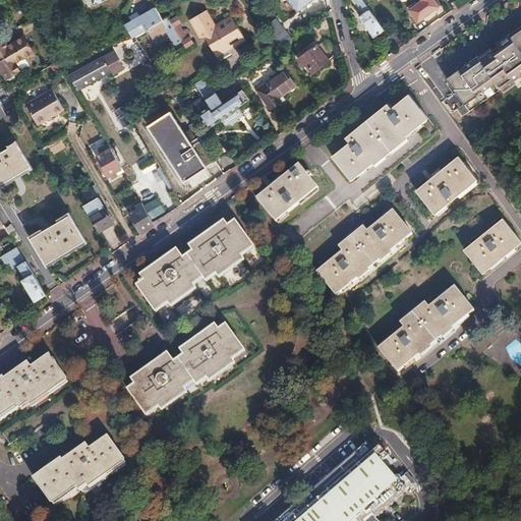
[(253,0),(245,0),(244,1),(253,12),(259,7),(253,0)]
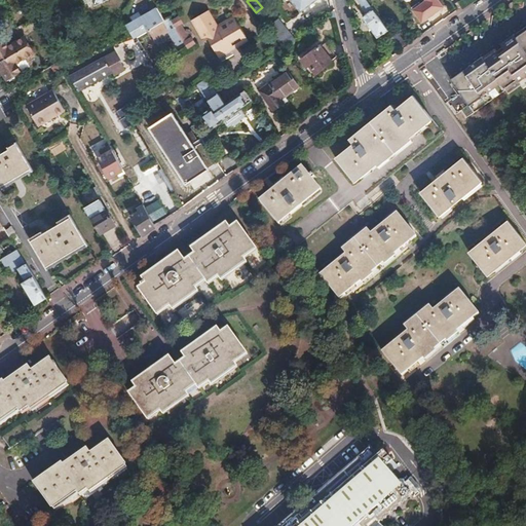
[(292,0),(301,11),(315,0),(292,0)]
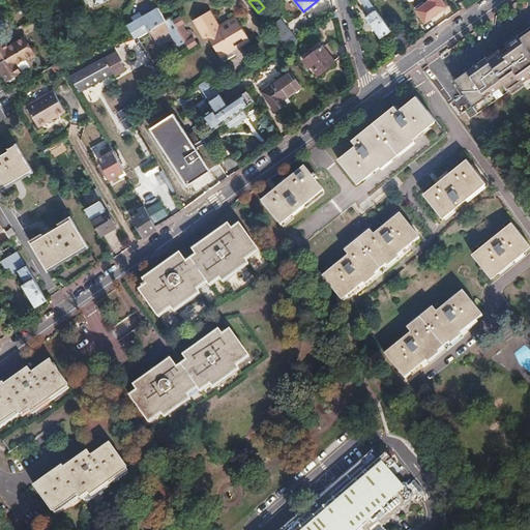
[(369,0),(360,0),(370,12),(365,18),(380,38),(391,31),(369,0)]
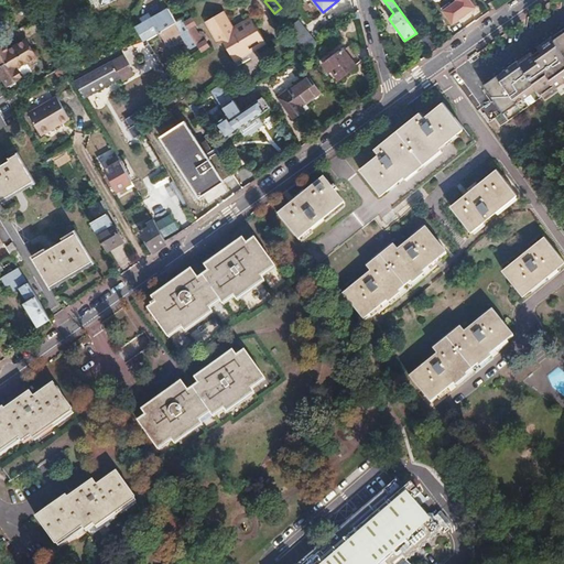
[(447,0),(441,4),(452,20),(475,2),(473,0),(447,0)]
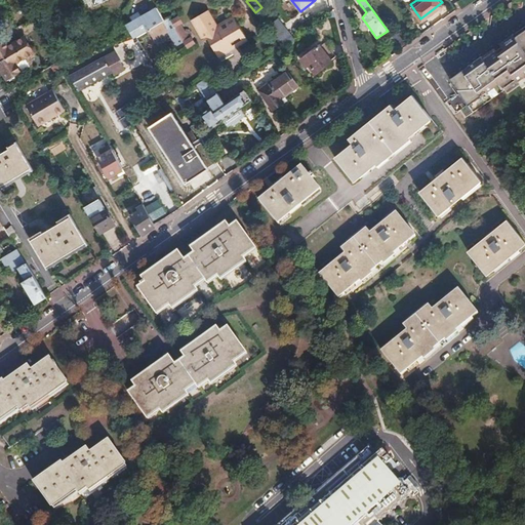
[(156,8),(132,22),(138,34),(148,30),(163,21),(156,8)]
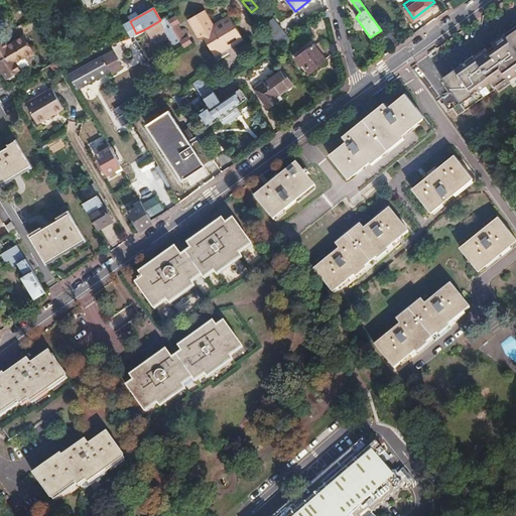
[(204,10),(188,19),(191,24),(207,15),(204,10)]
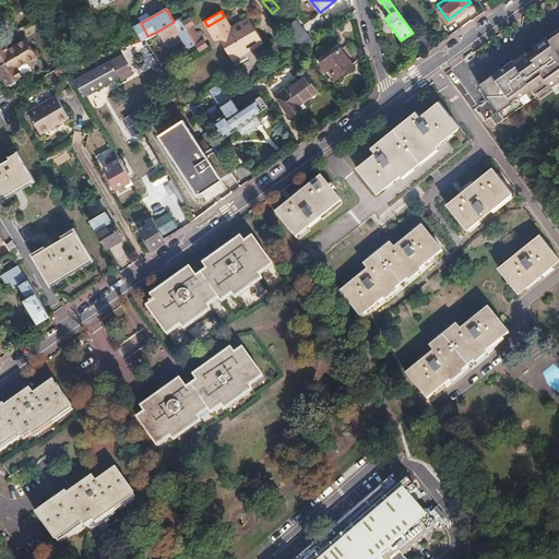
[(224,16),(207,26),(213,35),(216,33),(232,57),(244,49),(251,44),(253,47),(264,42),(248,18),(239,23),(240,24),(233,28),(224,16)]
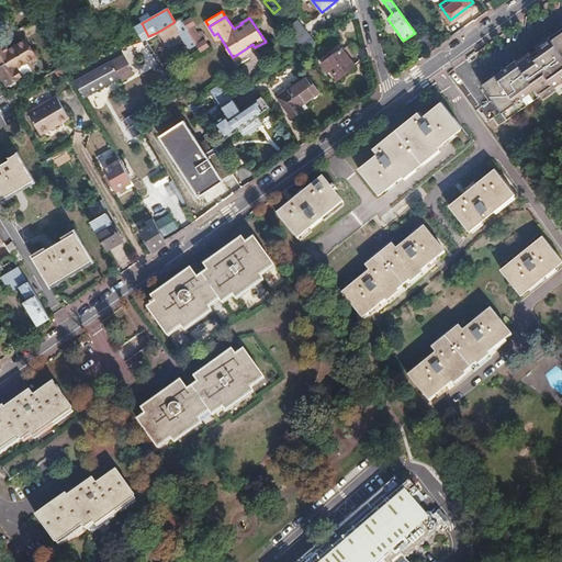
[(192,18),(184,22),(188,29),(193,25),(195,24),(192,18)]
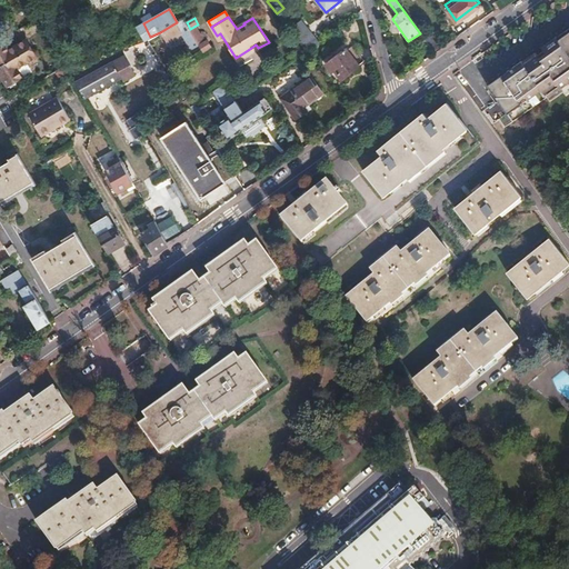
[(177,22),(160,32),(167,43),(182,33),(192,49),(200,45),(195,36),(190,29),(187,22),(183,19),(177,22)]
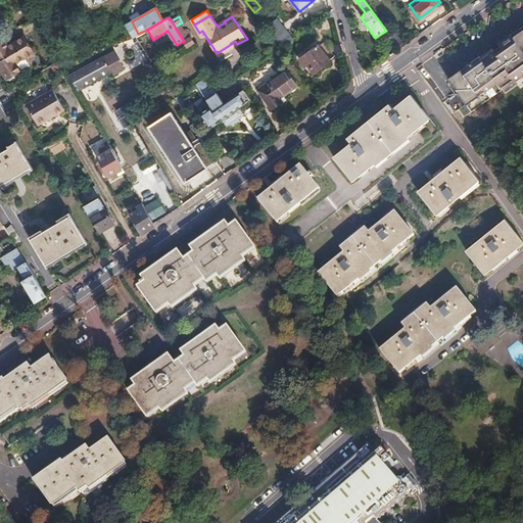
[(277,18),(267,28),(282,47),(293,39),(277,18)]
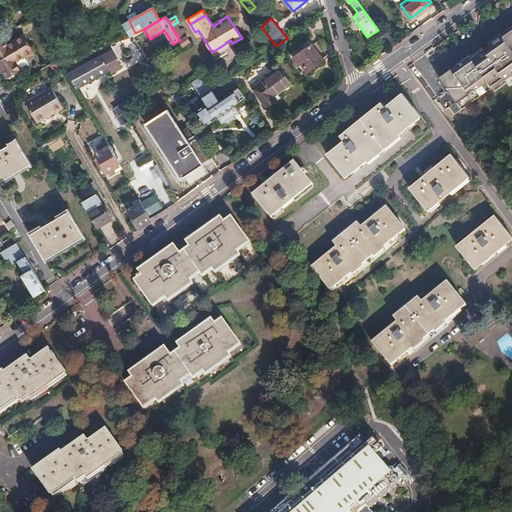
[(129,21),(123,25),(130,36),(132,35),(135,33),(129,21)]
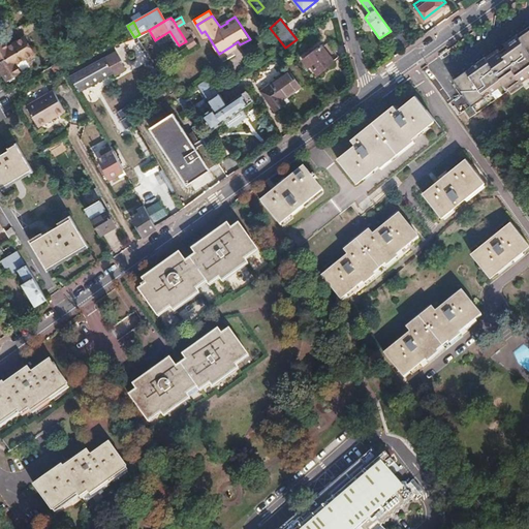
[(428,23),(418,29),(424,36),(433,29),(428,23)]
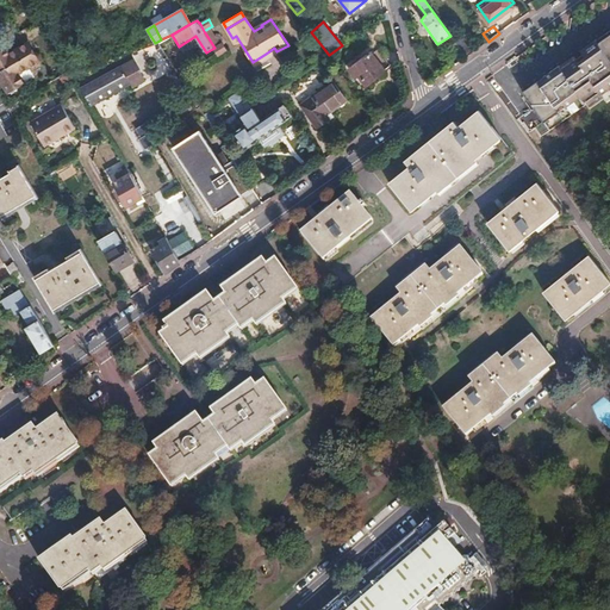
[(210,27),(204,31),(209,38),(215,35),(210,27)]
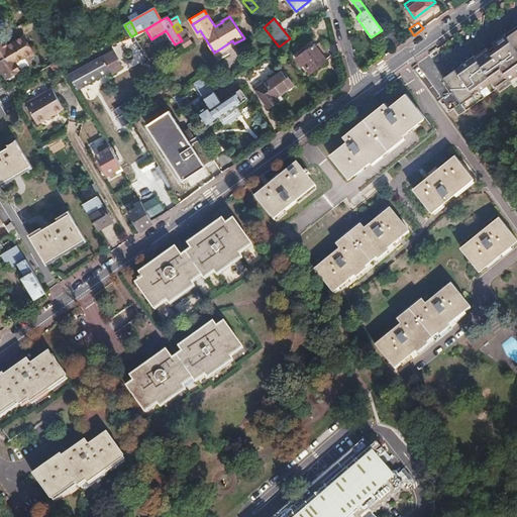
[(118,24),(113,27),(120,39),(125,35),(118,24)]
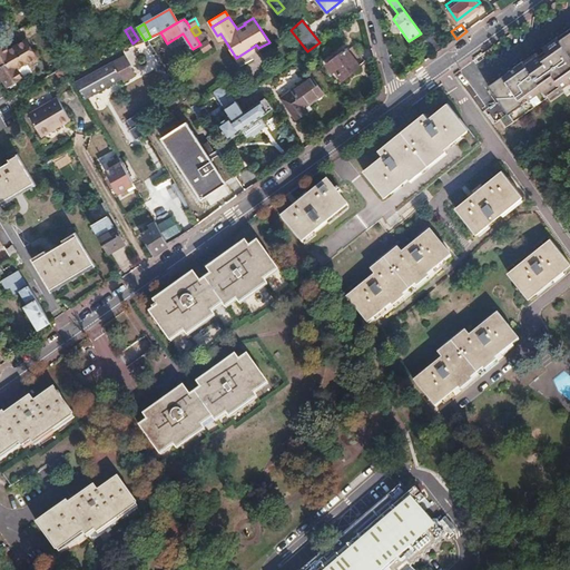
[(431,30),(423,36),(435,53),(443,48),(431,30)]
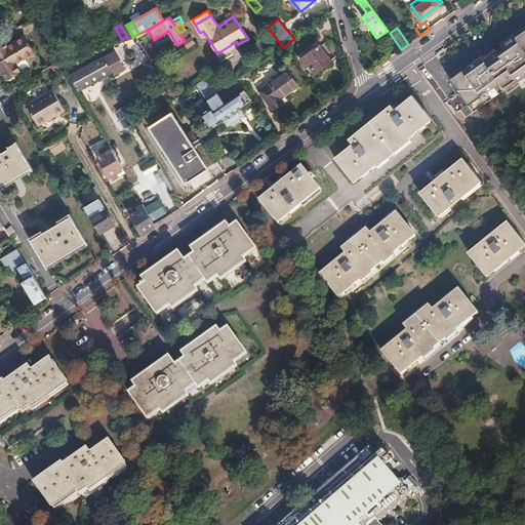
[(185,30),(179,33),(185,41),(189,48),(196,43),(193,37),(190,39),(185,30)]
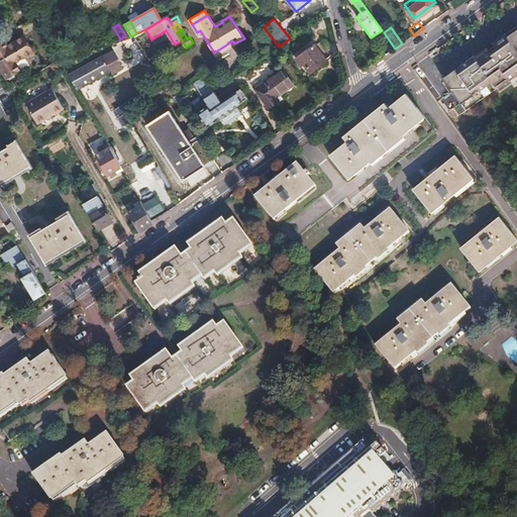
[(454,70),(442,79),(459,104),(460,104),(473,96),(471,93),(477,89),(479,92),(491,83),(494,86),(506,77),(509,82),(516,76),(516,29),(505,38),(503,35),(491,44),(495,50),(490,55),(487,52),(475,60),(473,57),(460,66),(462,69),(456,74),(454,70)]
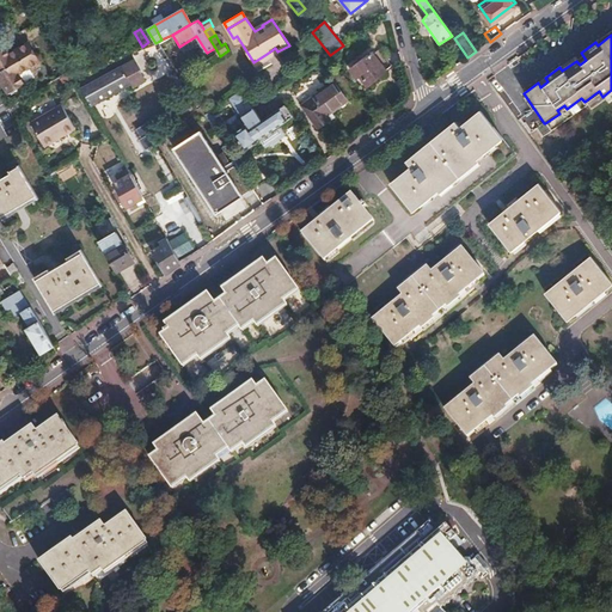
[(0,42),(0,41),(0,71),(1,74),(0,75),(0,83),(7,96),(24,86),(18,75),(30,68),(35,69),(41,66),(42,61),(40,55),(34,54),(28,43),(8,55),(0,42)]
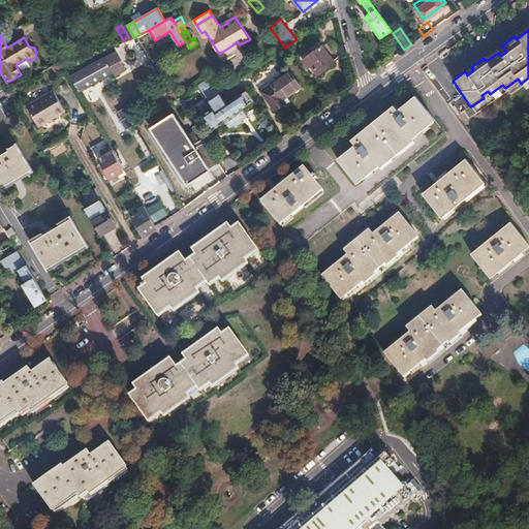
[(321,45),(305,58),(317,74),(334,62),(321,45)]
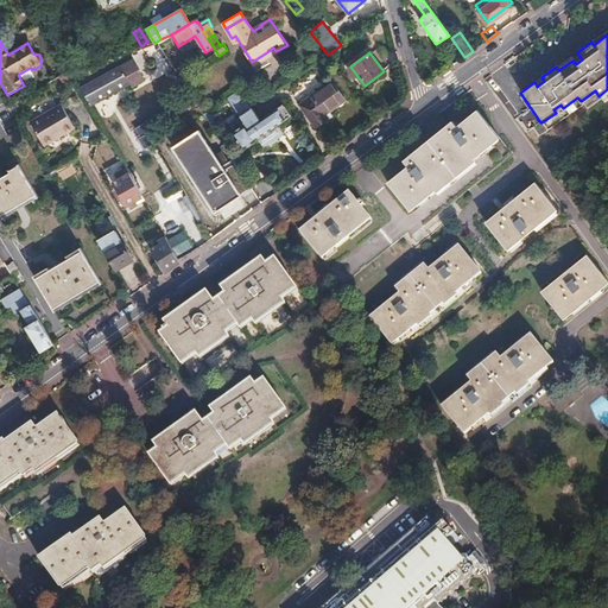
[(128,54),(78,83),(90,105),(126,84),(128,89),(144,80),(128,54)]
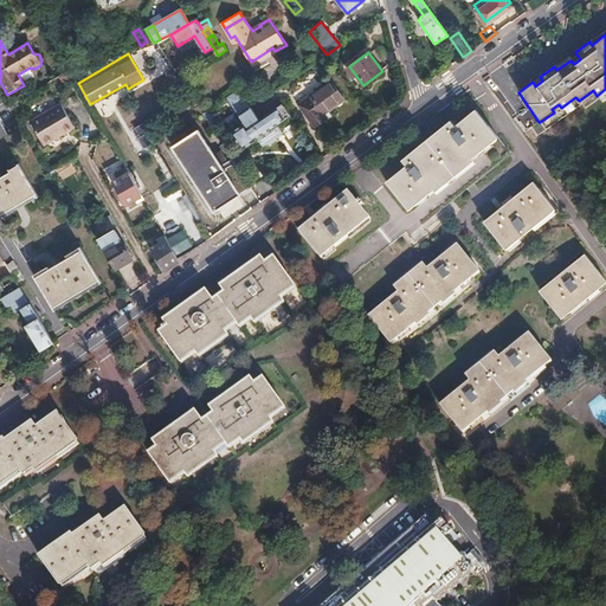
[(264,53),(251,62),(257,71),(270,63),(264,53)]
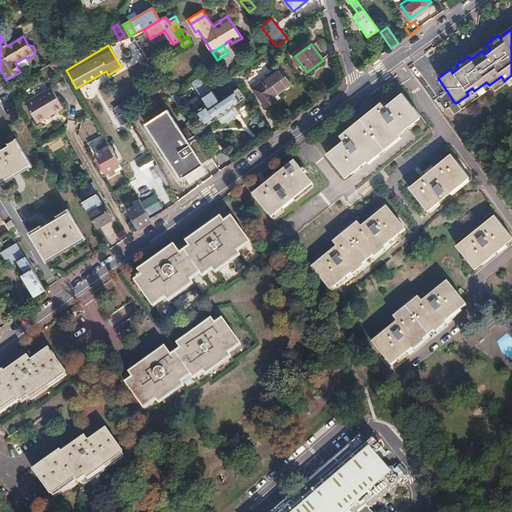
[(278,70),(251,89),(265,109),(276,101),(272,97),(289,85),(278,70)]
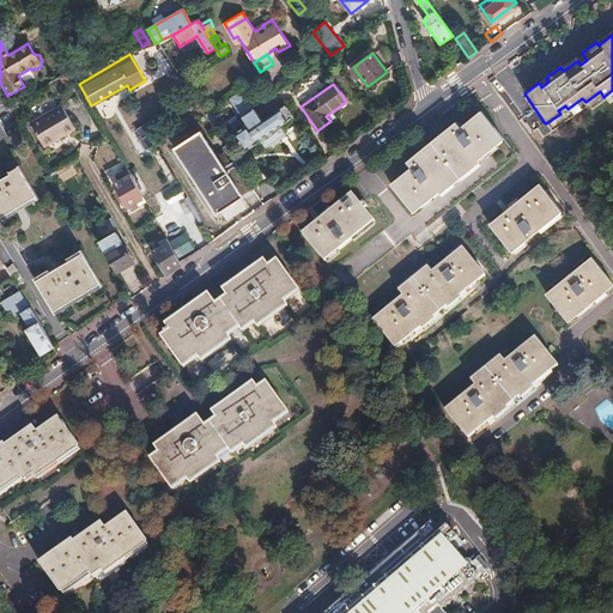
[(286,86),(275,93),(284,105),(295,98),(286,86)]
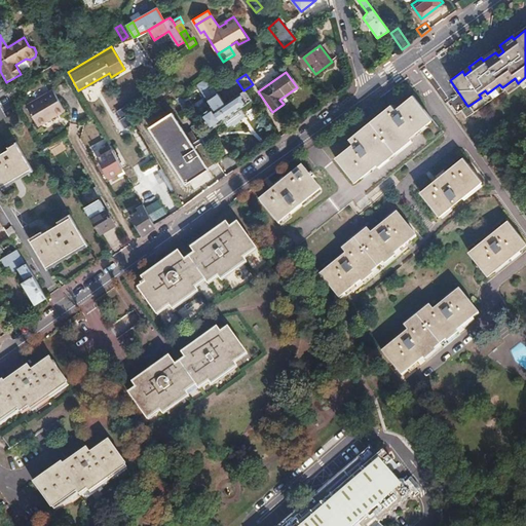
[(515,78),(502,87),(504,91),(508,96),(520,86),(518,83),(515,78)]
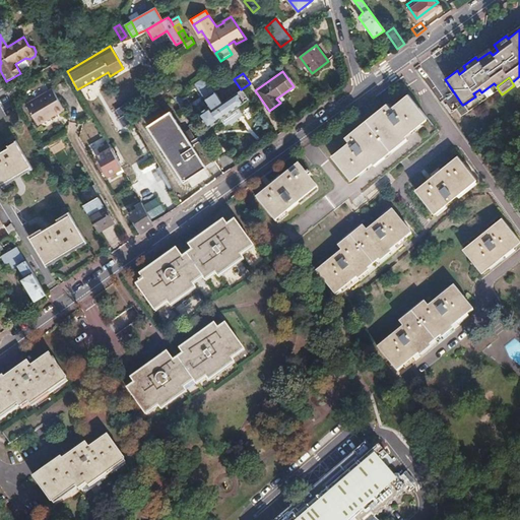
[(475,96),(463,105),(468,112),(499,90),(497,86),(494,83),(481,92),(479,89),(473,93),(475,96)]
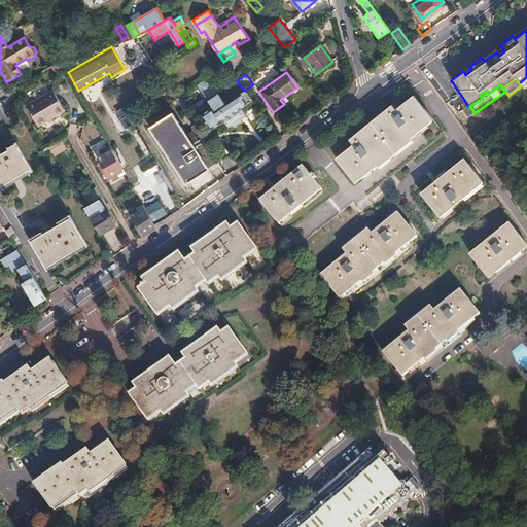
[(214,86),(204,94),(212,108),(201,115),(211,130),(222,123),(226,129),(232,126),(233,127),(235,127),(240,123),(241,120),(240,119),(245,116),(240,109),(252,101),(244,91),(225,104),(218,94),(214,86)]
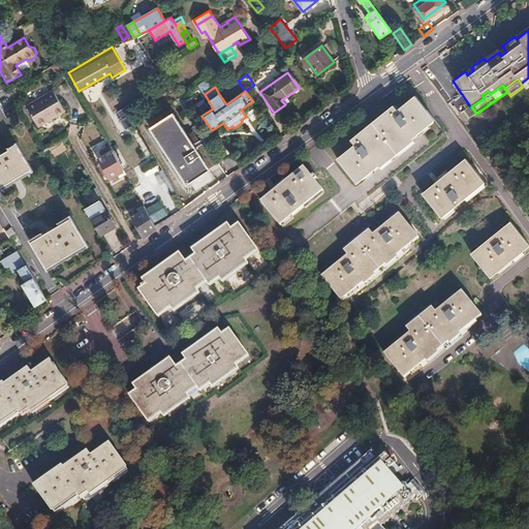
[(53,91),(52,92),(63,113),(65,112),(53,91)]
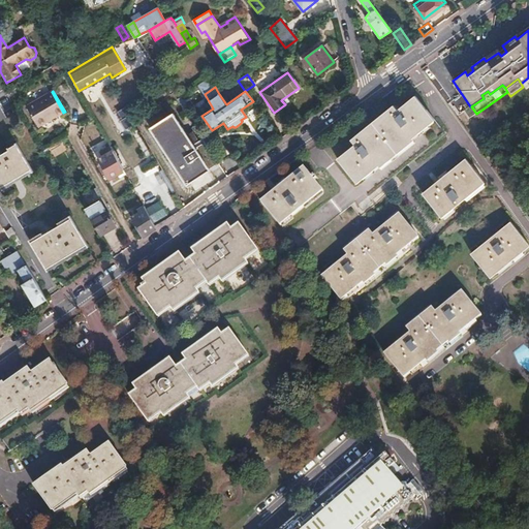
[(52,92),(26,107),(37,128),(63,113),(52,92)]
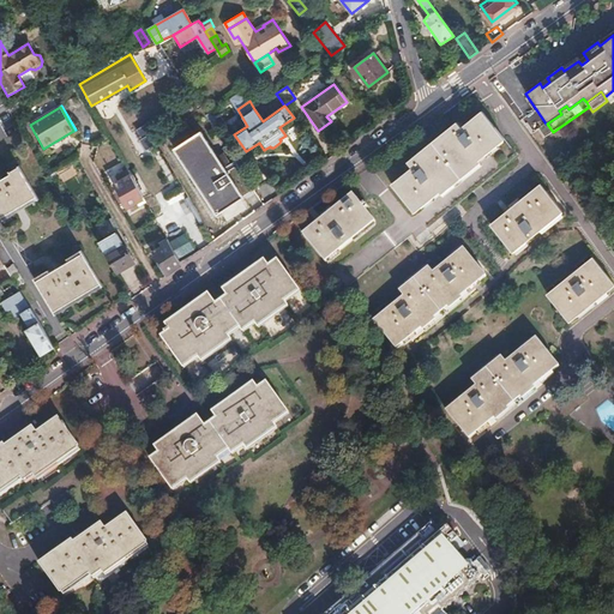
[(411,167),(391,184),(414,212),(437,193),(440,196),(476,166),(474,163),(503,140),(481,112),(457,131),(453,125),(407,162),(411,167)]
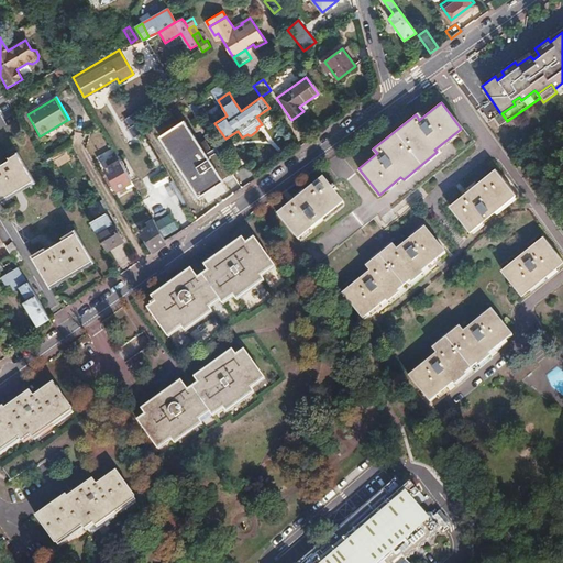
[(500,113),(493,119),(499,127),(507,121),(501,113),(500,113)]
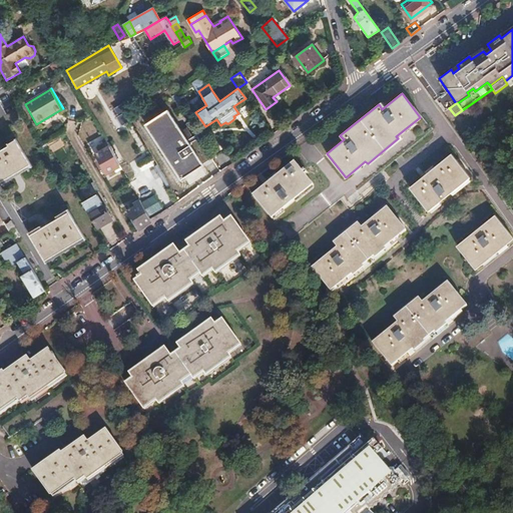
[(168,111),(146,126),(181,179),(203,165),(202,164),(211,158),(196,134),(187,140),(168,111)]
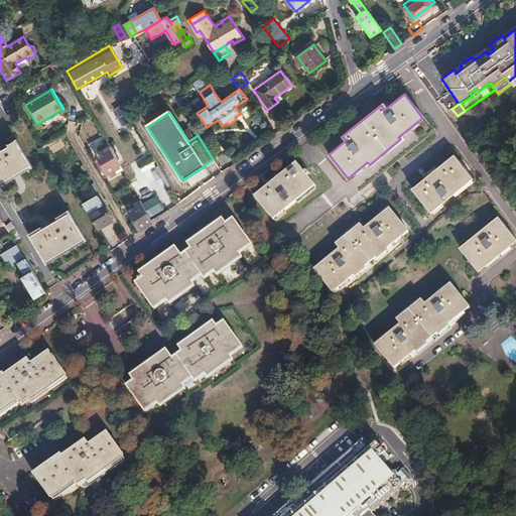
[(0,184),(32,166),(16,140),(8,145),(9,147),(0,152),(0,184)]
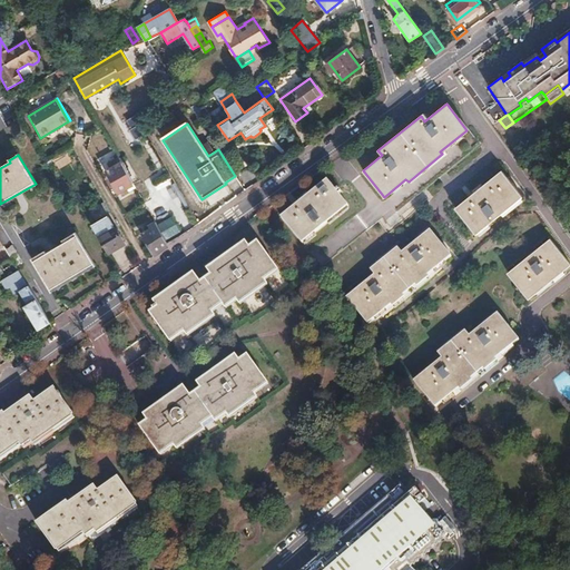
[(118,166),(107,173),(118,193),(133,184),(119,160),(116,163),(118,166)]
